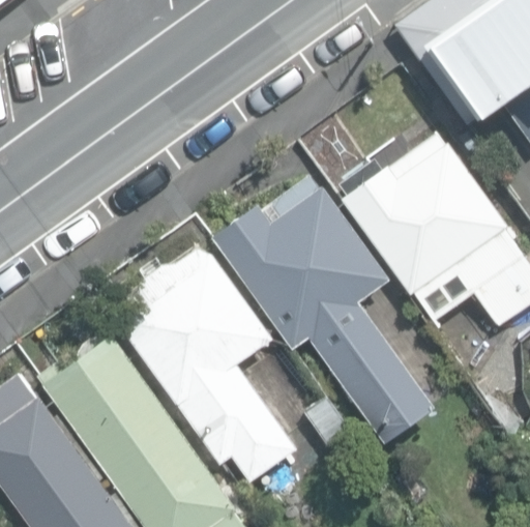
[(529,0),(429,0),(392,26),(424,74),(436,66),(475,122),(502,104),(529,144),(529,0)]
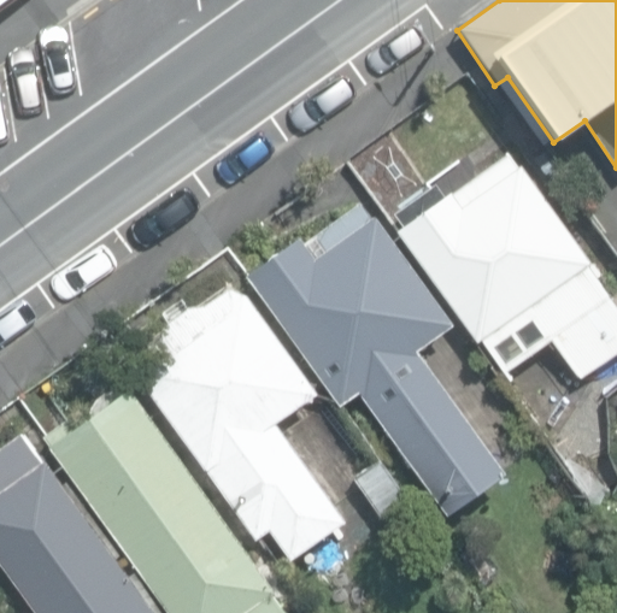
[(551,339),(580,379),(616,352),(616,312),(606,298),(609,295),(587,265),(589,263),(519,165),(517,166),(509,154),(447,198),(436,184),(394,214),(403,227),(395,231),(476,343),(482,340),(505,371),(551,339)]
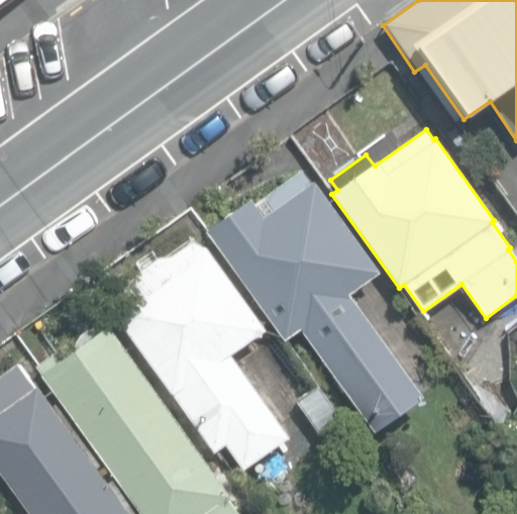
[(371,391),(382,406),(410,386),(346,298),(380,274),(313,181),(311,183),(302,171),(253,206),(249,200),(206,231),(286,340),(303,328),(356,401),(371,391)]
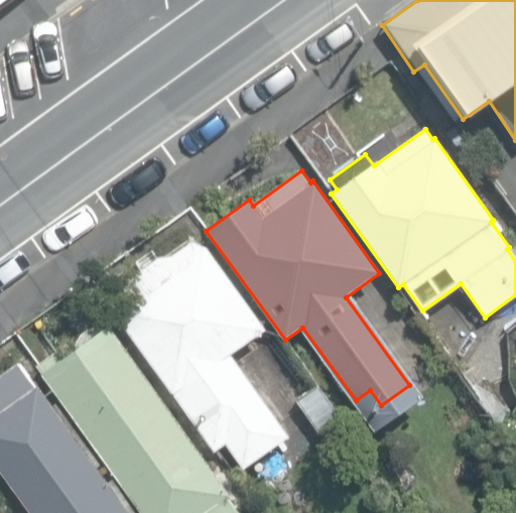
[(225,444),(243,470),(287,436),(229,356),(265,329),(206,248),(190,242),(168,259),(157,257),(109,294),(113,313),(215,453),(225,444)]
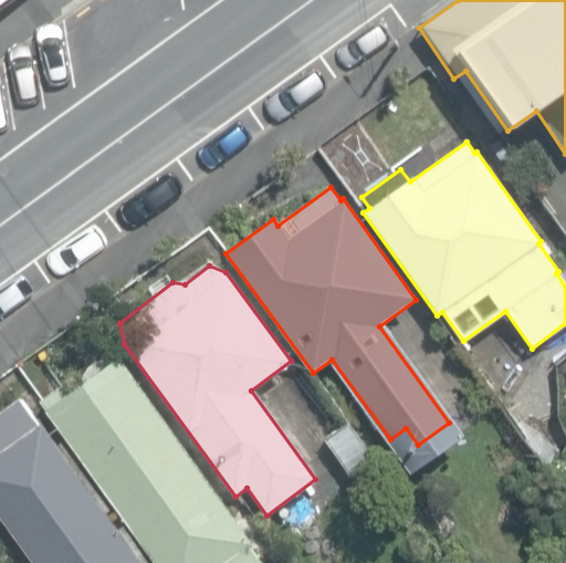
[(259,562),(248,546),(252,543),(121,356),(44,409),(152,562),(259,562)]
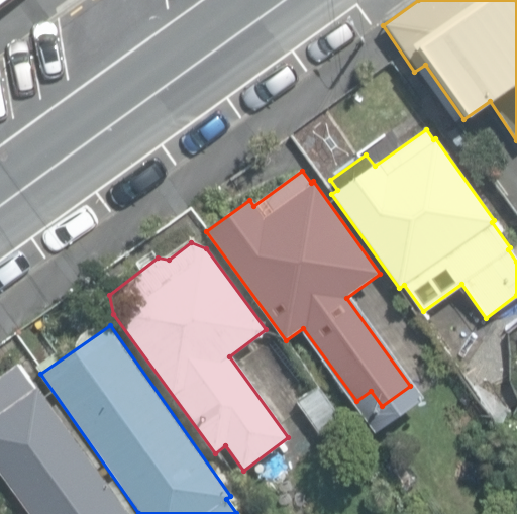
[(133,513),(41,384),(35,388),(18,364),(0,376),(0,467),(33,513),(133,513)]
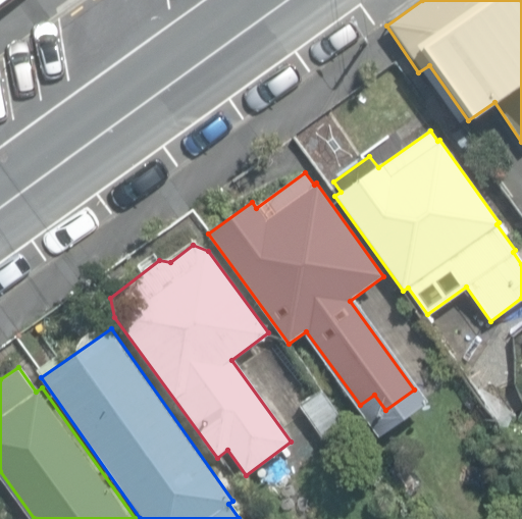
[(301,406),(325,442),(346,427),(322,392),(301,406)]
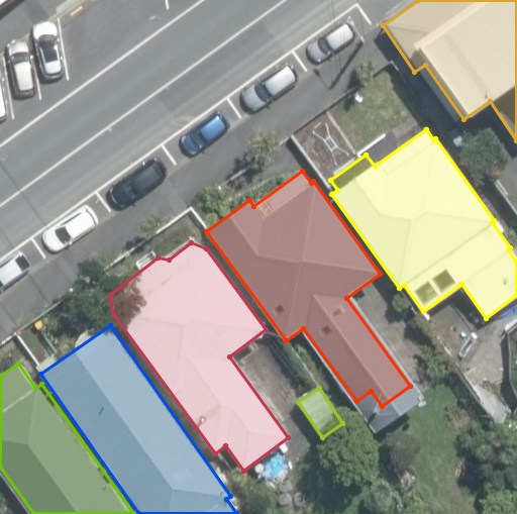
[(365,432),(381,453),(400,439),(383,417),(365,432)]
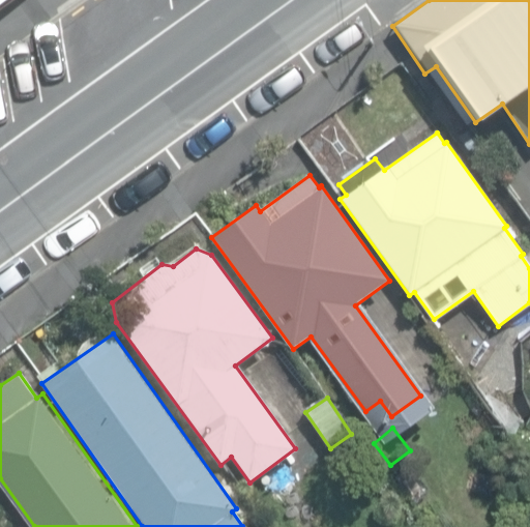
All buildings are outlined.
